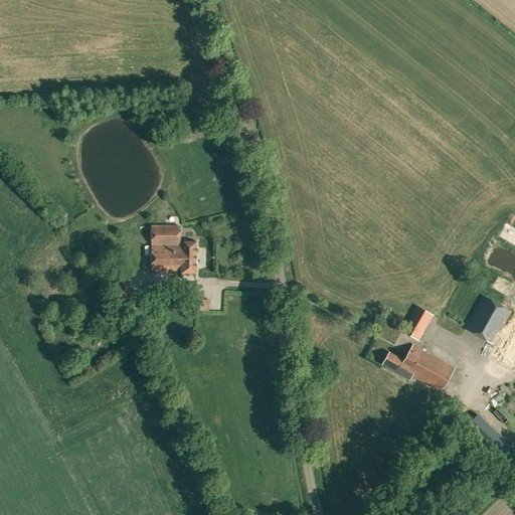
[(196,274),(196,241),(184,241),(184,244),(180,244),(180,225),(152,226),(152,271),(181,271),(181,274),(196,274)]
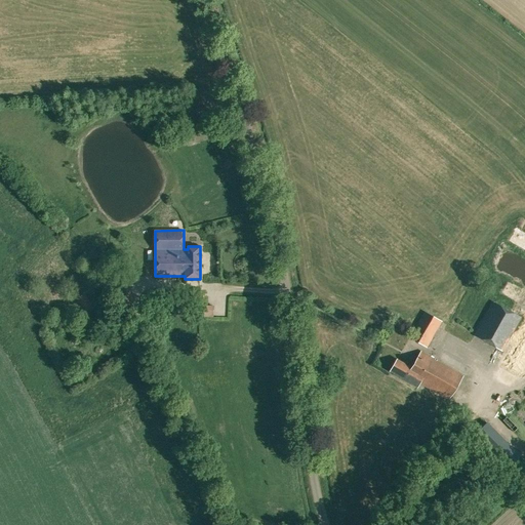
[(83,312),(91,308),(85,294),(76,298),(83,312)]
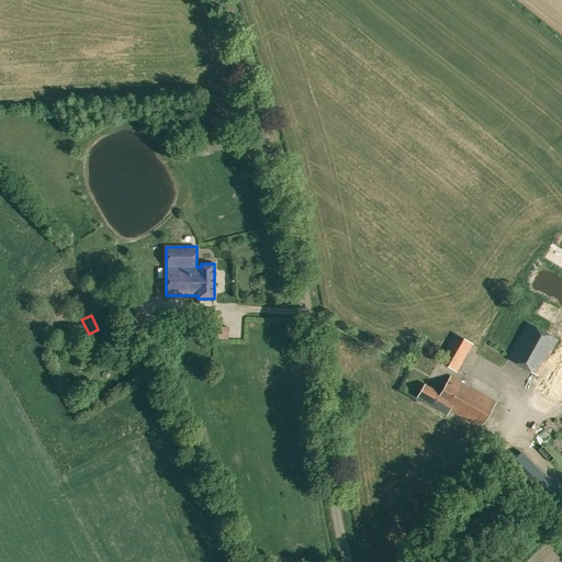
[(546,361),(551,364),(554,360),(549,356),(558,339),(528,323),(516,345),(546,361)]
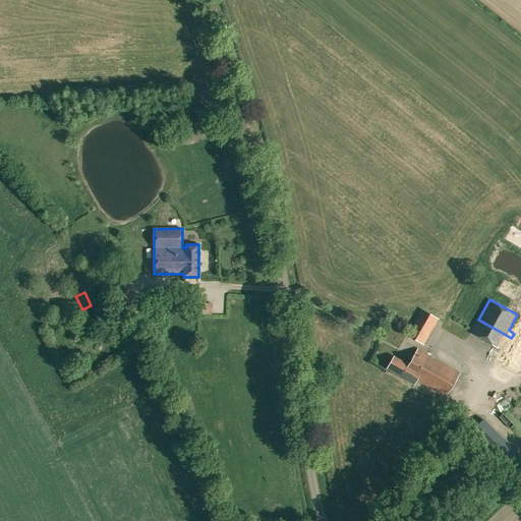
[(206,317),(218,317),(218,305),(206,305),(206,317)]
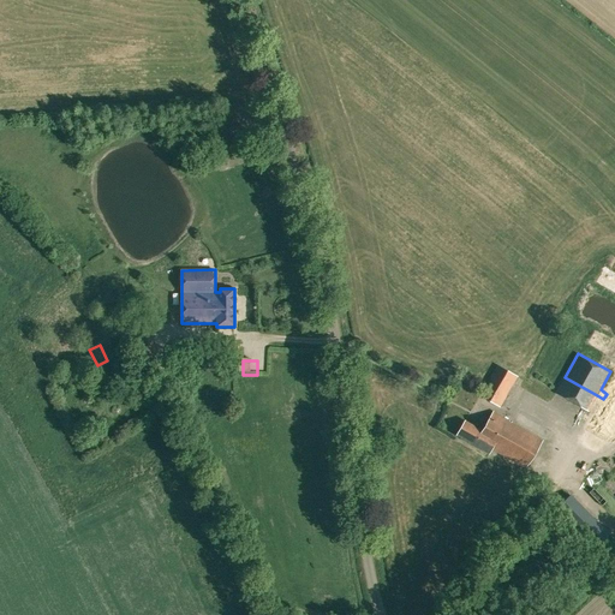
[(500,407),(518,376),(497,365),(481,395),(500,407)]
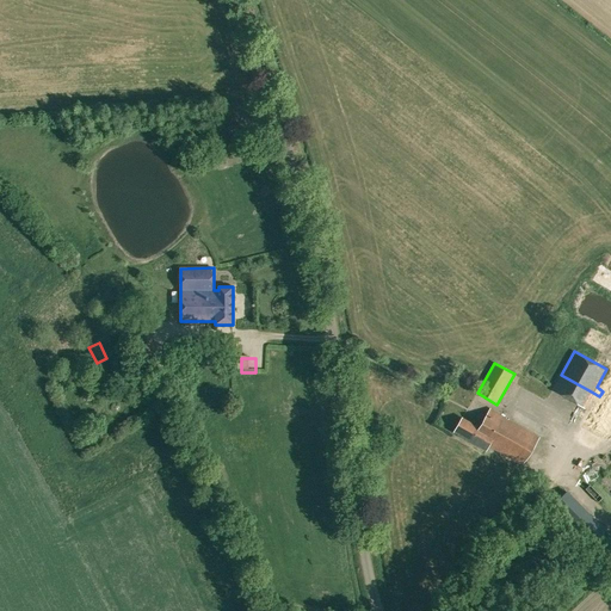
[(593,393),(561,375),(553,389),(585,407),(593,393)]
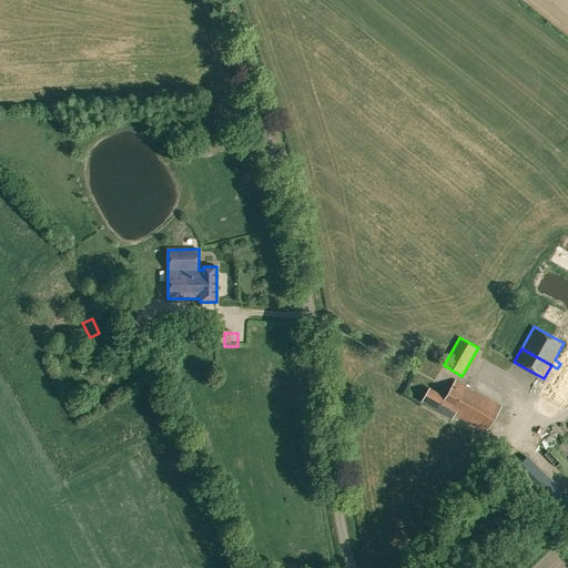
[(486,433),(500,406),(455,381),(445,398),(429,388),(422,402),(452,419),(455,415),(486,433)]
